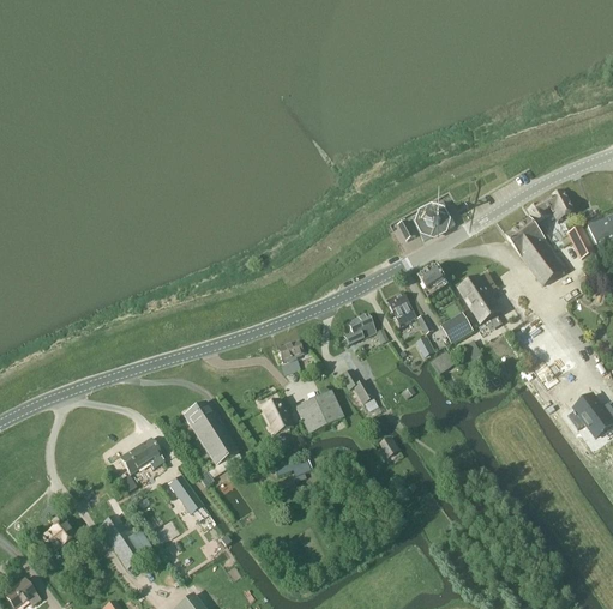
[(557,218),(574,210),(563,186),(527,206),(535,219),(552,210),(557,218)]
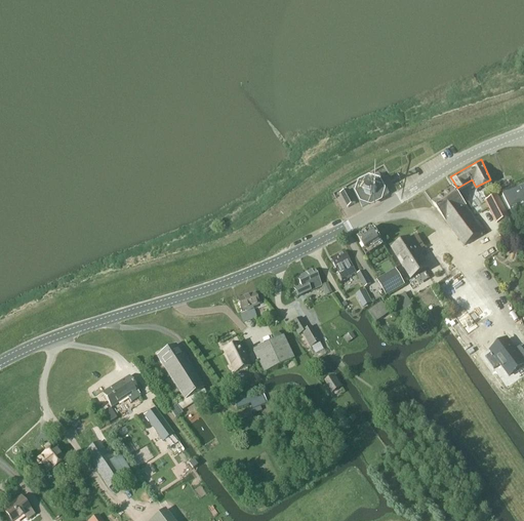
[(360,204),(388,191),(378,172),(373,174),(372,172),(358,179),(359,182),(351,185),(354,190),(356,196),(360,204)]
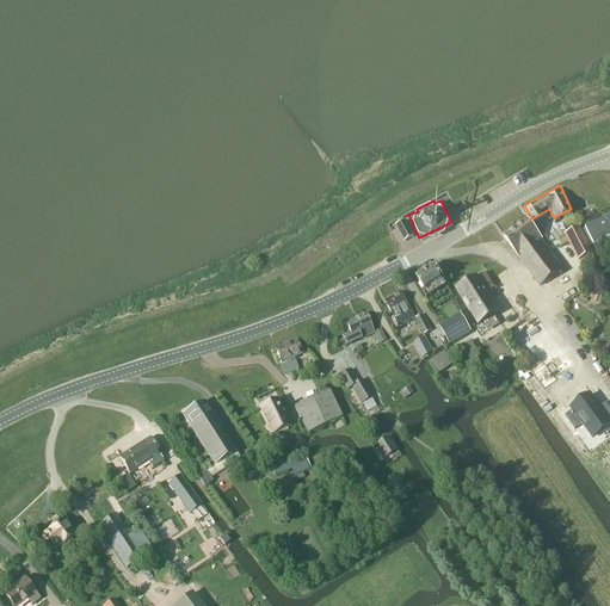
[(609,214),(584,224),(592,241),(597,239),(603,248),(609,243),(609,214)]
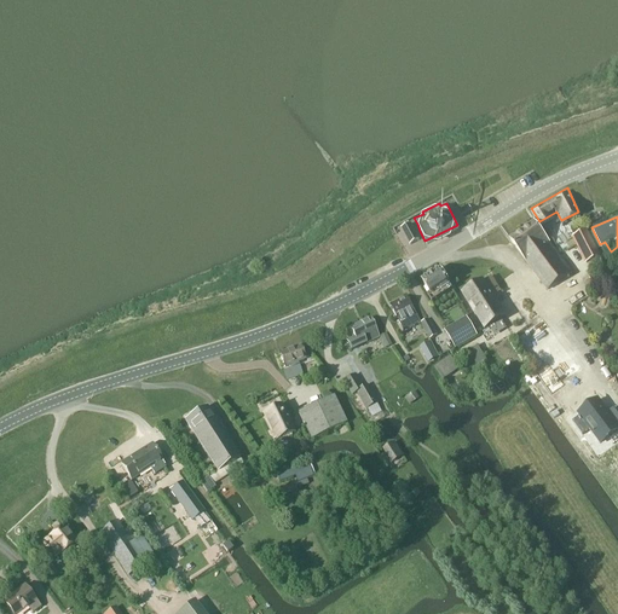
[(532,218),(509,235),(523,253),(546,236),(532,218)]
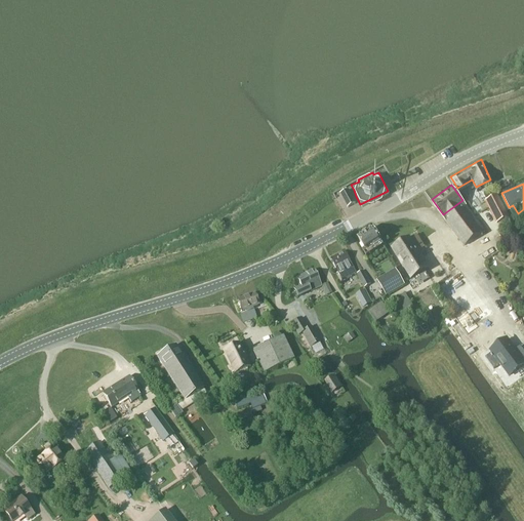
[(347,186),(338,190),(346,204),(353,200),(347,186)]
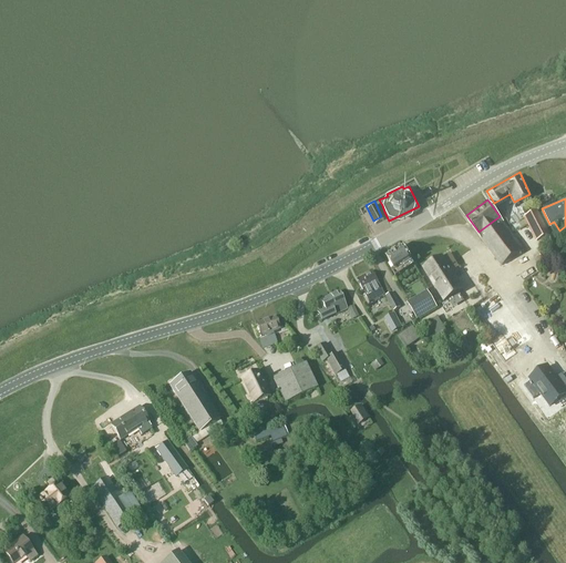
[(528,241),(548,231),(537,206),(516,217),(528,241)]
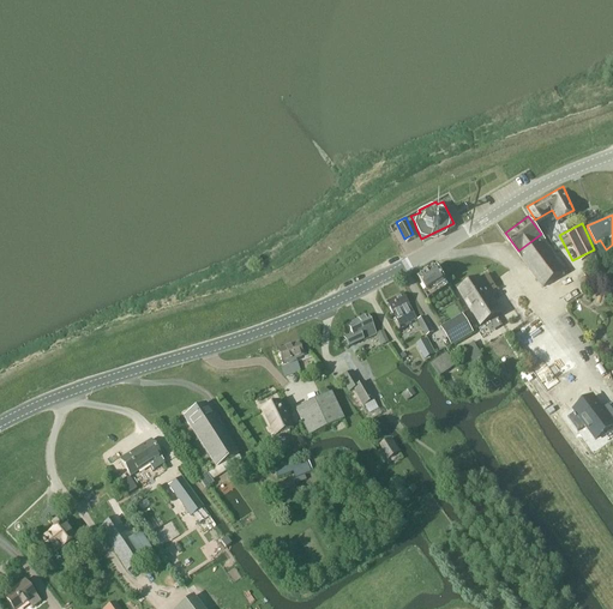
[(541,234),(518,251),(542,283),(565,266),(541,234)]
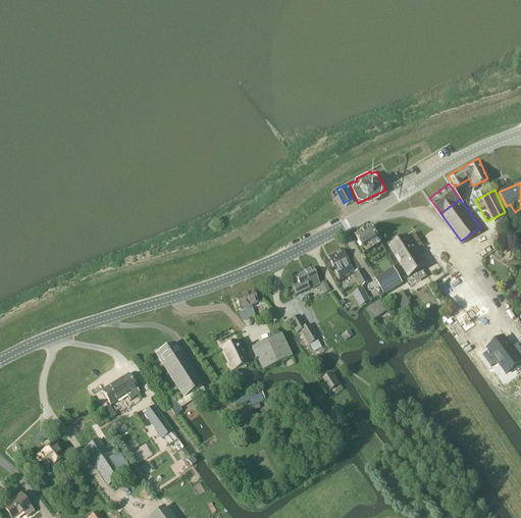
[(361,244),(376,235),(370,223),(354,231),(361,244)]
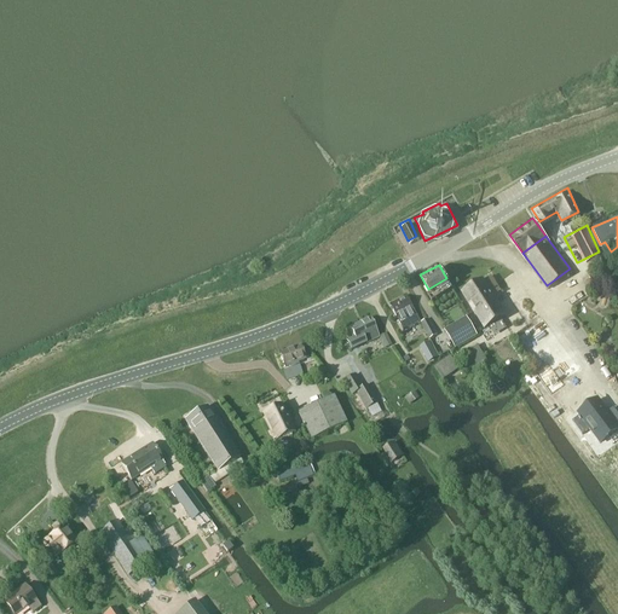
[(484,325),(503,313),(481,276),(461,288),(484,325)]
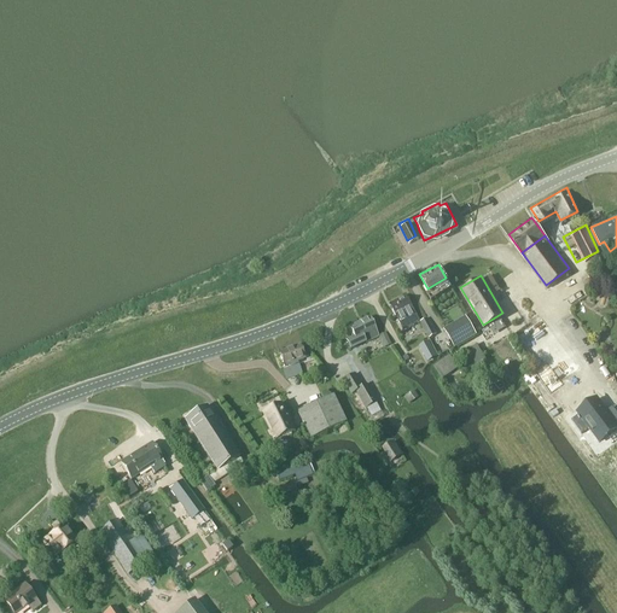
[(402,326),(418,317),(405,291),(389,299),(402,326)]
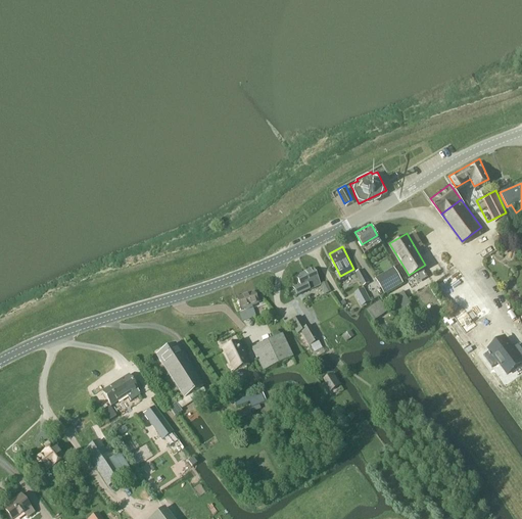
[(393,265),(374,276),(384,291),(402,281),(393,265)]
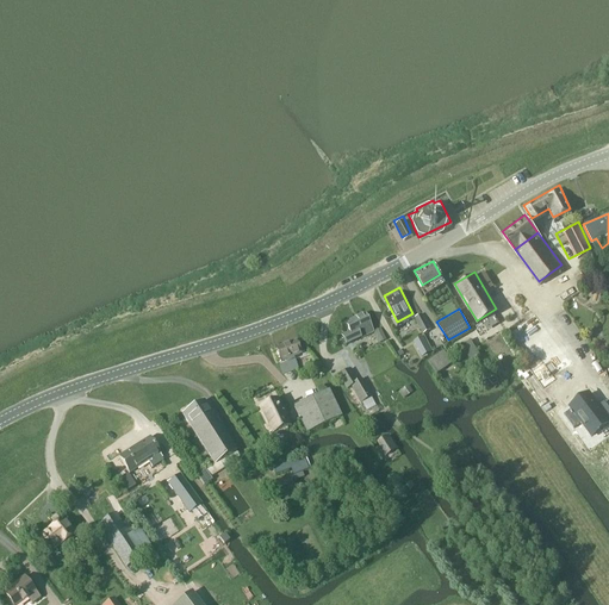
[(343,319),(348,329),(340,332),(345,341),(359,334),(372,326),(364,310),(343,319)]
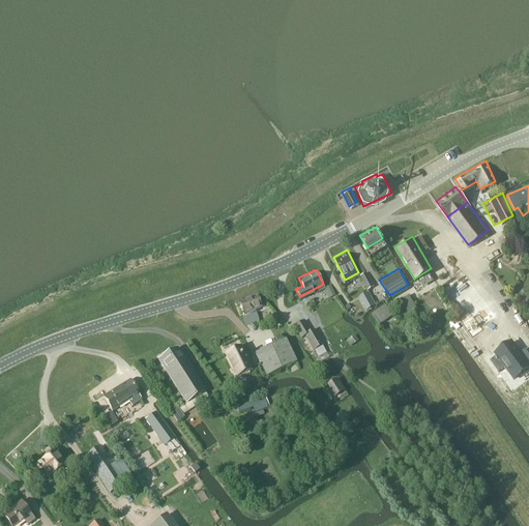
[(365,269),(359,273),(366,288),(373,285),(365,269)]
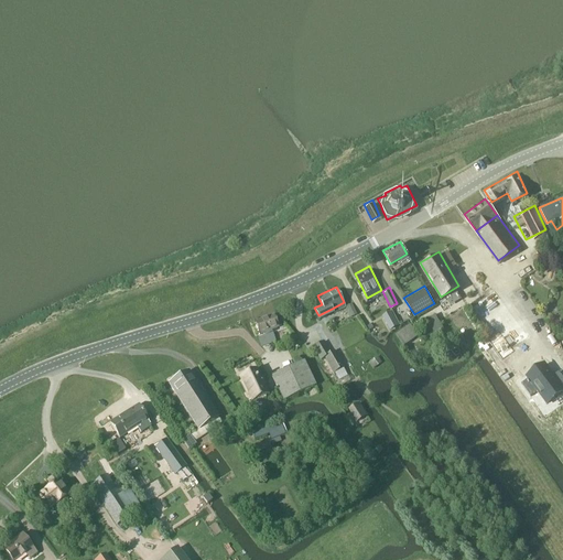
[(493,288),(471,304),(490,331),(485,335),(498,353),(499,354),(502,351),(527,333),(493,288)]
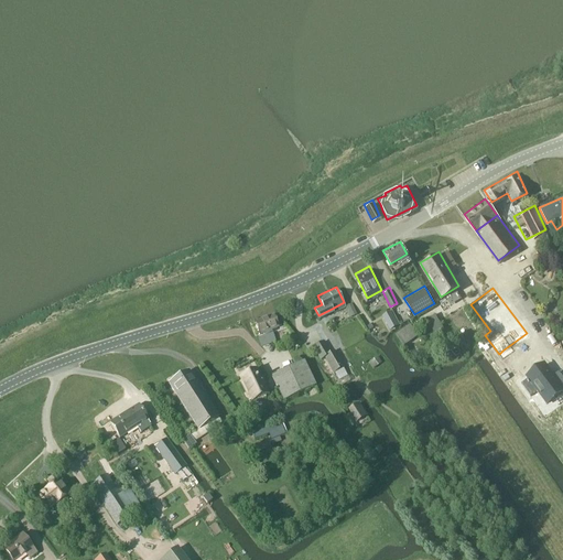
[(468,304),(478,298),(475,292),(465,299),(468,304)]
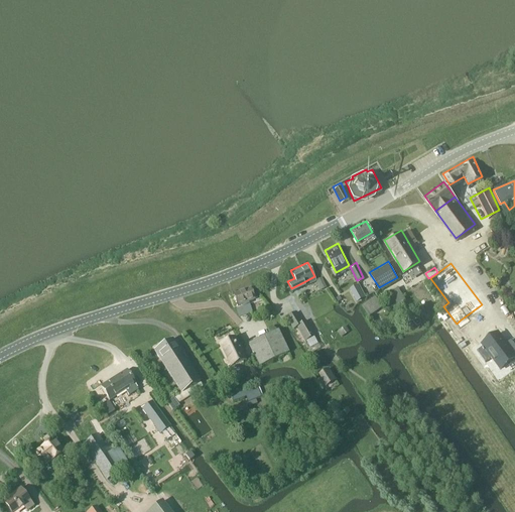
[(249,284),(232,290),(236,303),(240,301),(247,299),(254,297),(252,293),(252,291),(250,286),(249,284)]
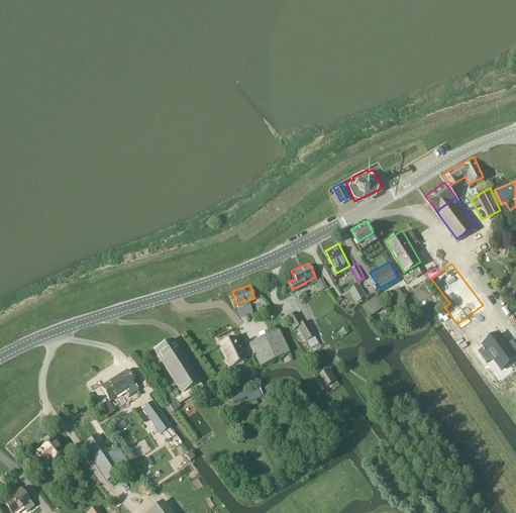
[(390,290),(398,303),(406,298),(398,286),(390,290)]
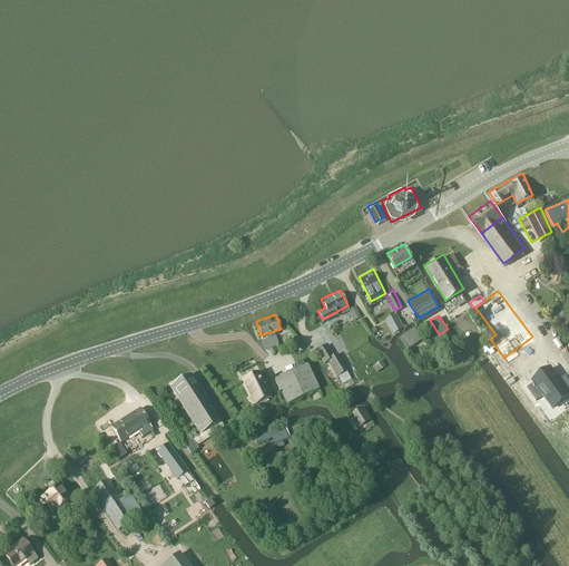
[(399,320),(390,324),(393,331),(402,325),(399,320)]
